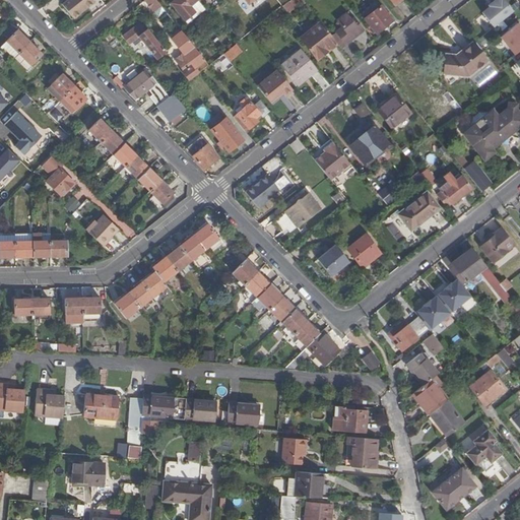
[(74,18),(94,1),(92,0),(67,0),(62,4),(74,18)]
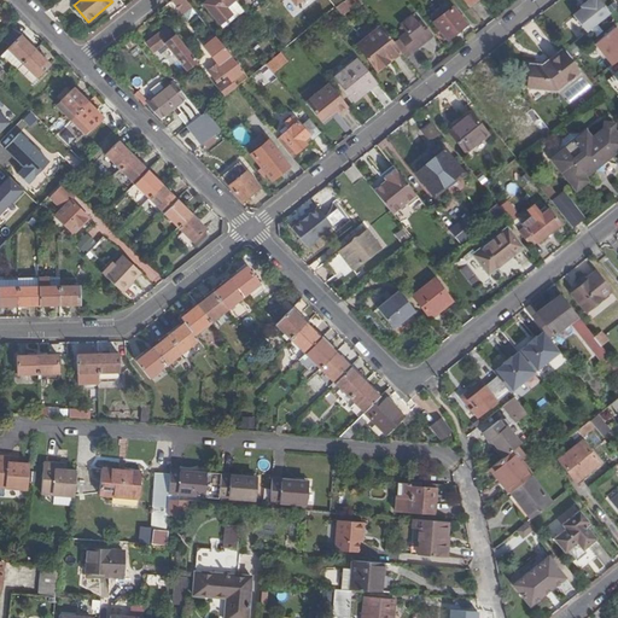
[(197,13),(185,0),(172,0),(173,0),(188,21),(197,13)]
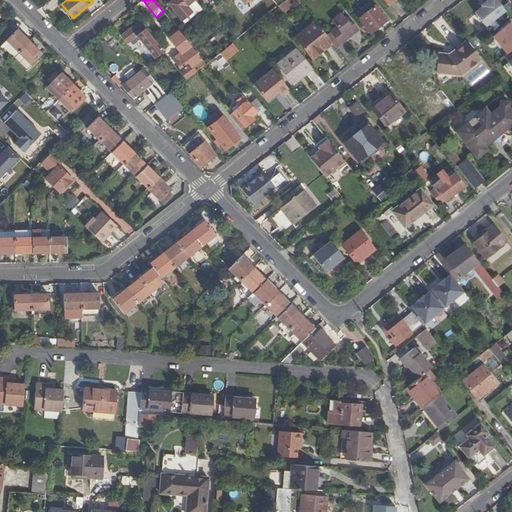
[(193,0),(170,0),(168,2),(182,20),(192,12),(186,5),(193,0)]
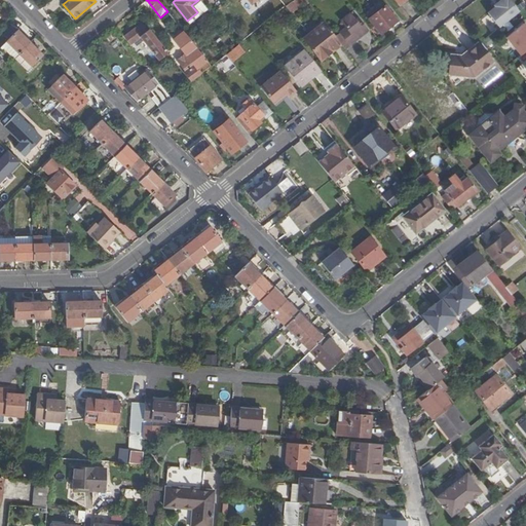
[(207,9),(198,0),(191,5),(197,12),(187,21),(190,24),(207,9)]
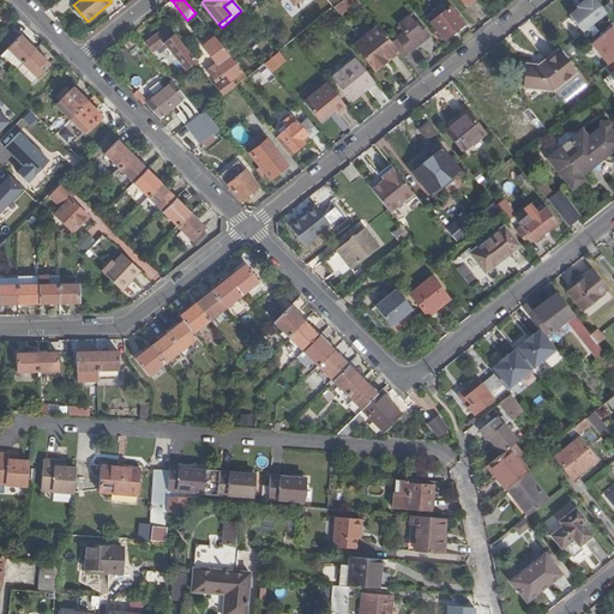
[(583,32),(606,14),(594,0),(582,0),(576,6),(577,8),(569,14),(583,32)]
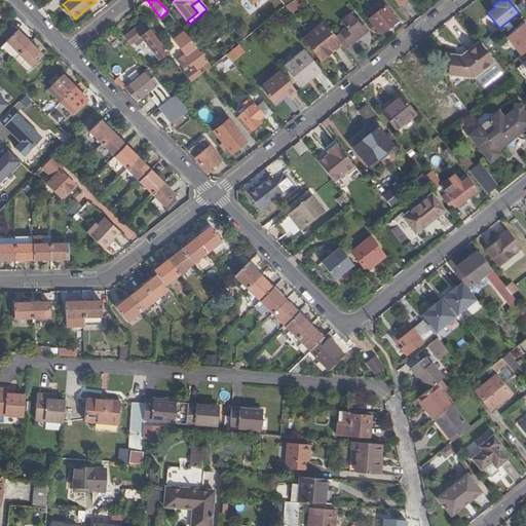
[(297,8),(292,2),(286,6),(291,12),(297,8)]
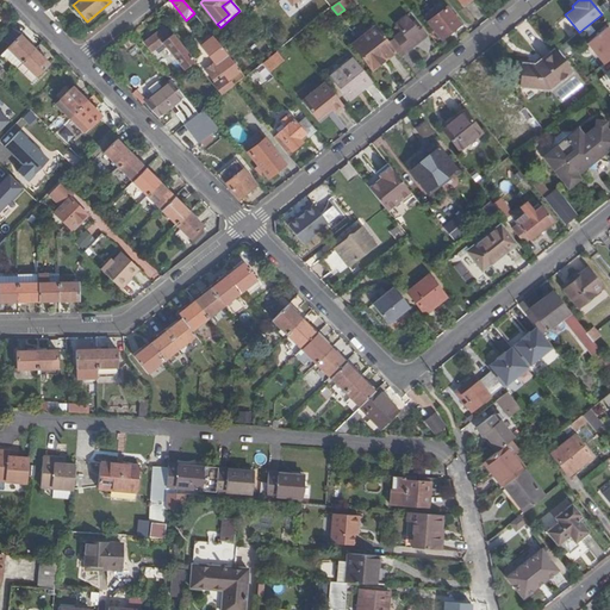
[(441,39),(460,24),(447,6),(428,22),(441,39)]
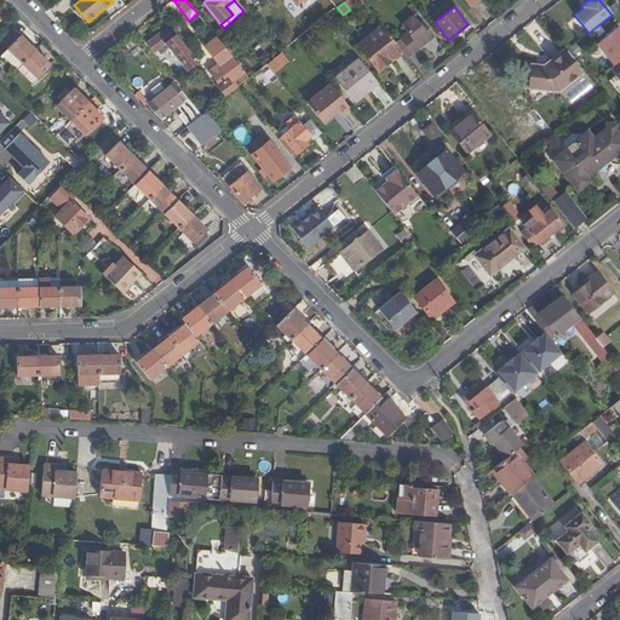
[(407,57),(434,35),(423,21),(419,23),(413,16),(402,24),(408,32),(395,42),(400,49),(402,52),(407,57)]
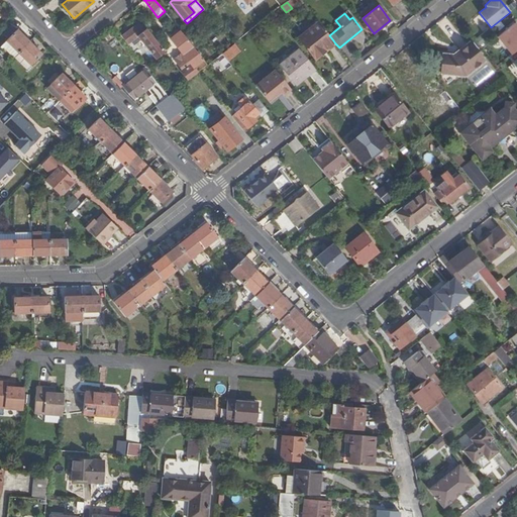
[(329,35),(318,21),(299,37),(315,59),(323,53),(321,50),(333,40),(329,35)]
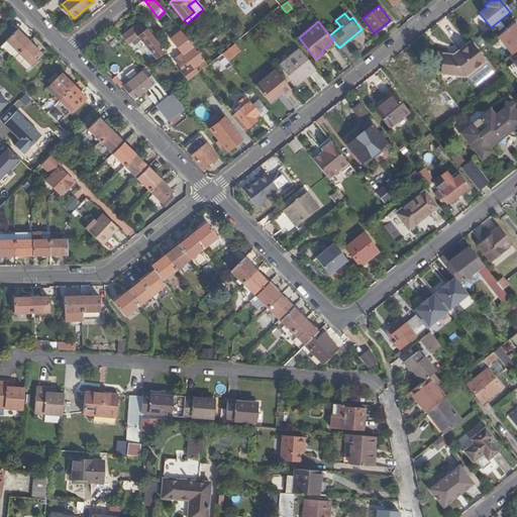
[(163,49),(146,28),(144,30),(138,23),(122,36),(128,44),(132,40),(135,43),(139,40),(153,57),(163,49)]
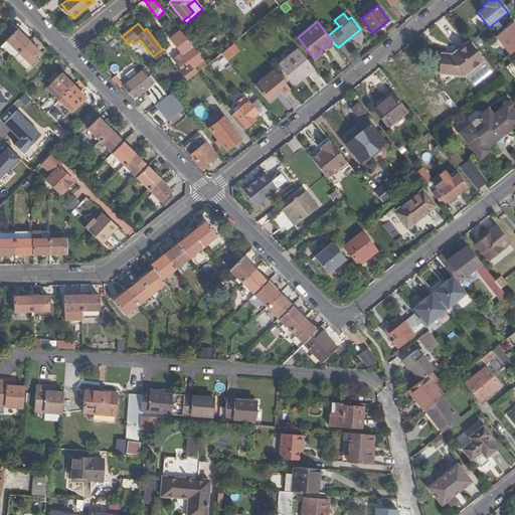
[(510,54),(514,49),(514,25),(512,23),(496,36),(510,54)]
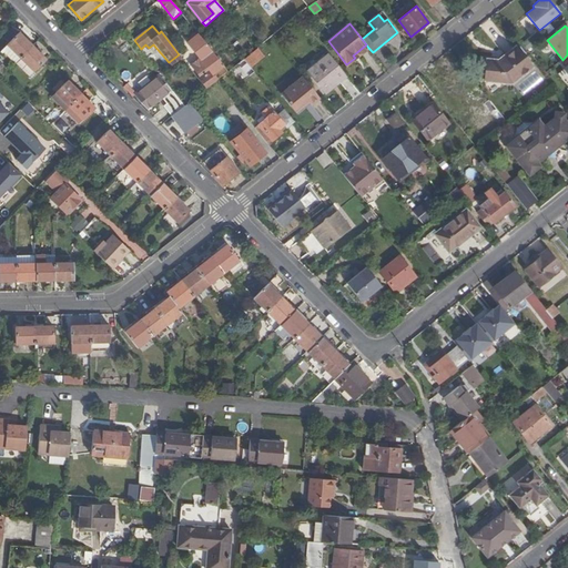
[(20,58),(32,46),(19,32),(2,49),(4,51),(14,63),(20,58)]
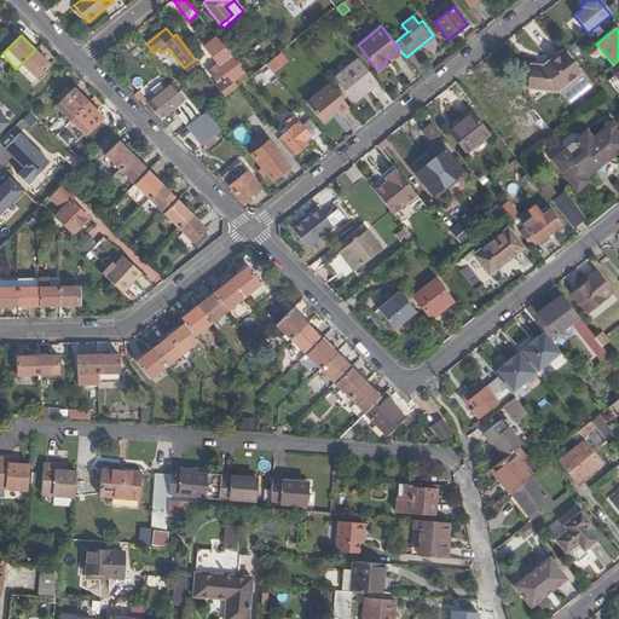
[(232,80),(243,70),(217,38),(204,47),(218,64),(208,71),(219,85),(217,87),(225,97),(237,87),(232,80)]
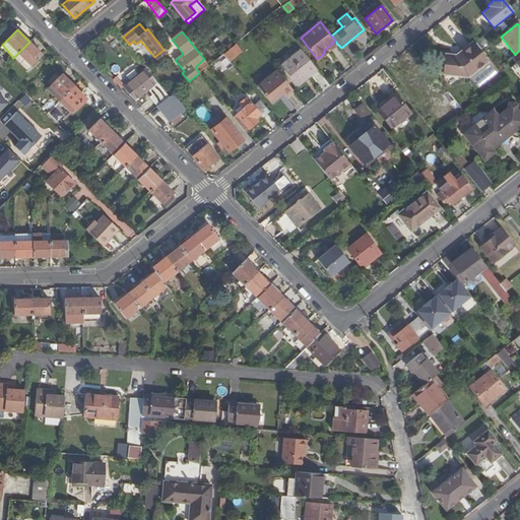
[(203,45),(199,40),(194,44),(199,49),(203,45)]
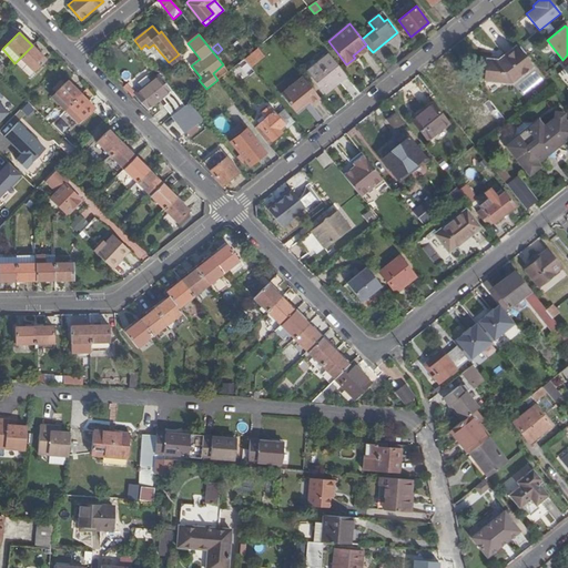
[(355,58),(368,48),(366,44),(353,56),(355,58)]
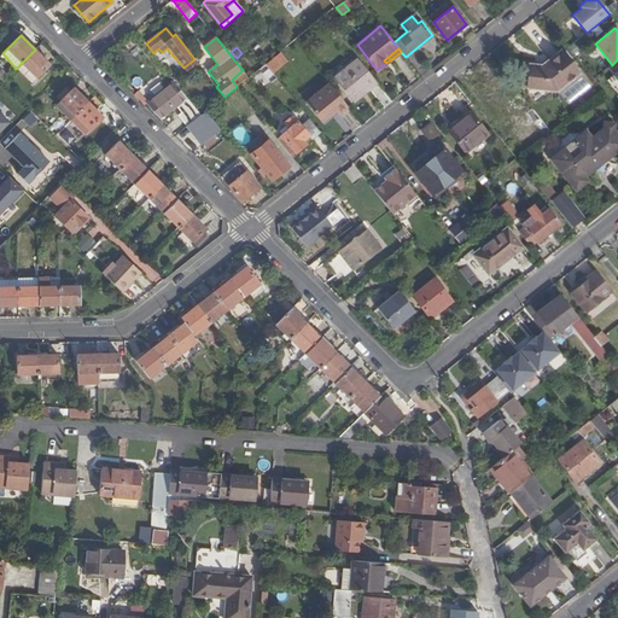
[(51,64),(35,50),(22,63),(38,79),(51,64)]
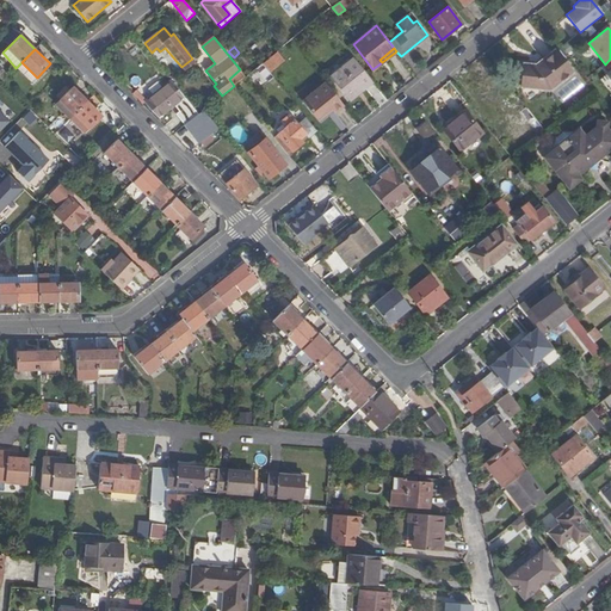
[(551,90),(573,73),(555,50),(536,66),(524,65),(522,86),(551,90)]
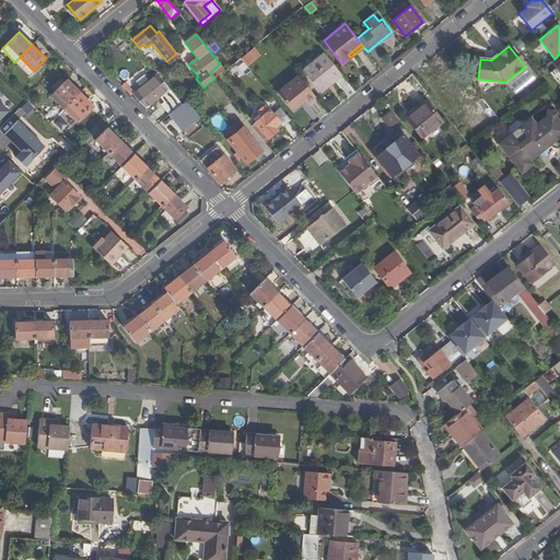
[(4,50),(2,48),(0,50),(0,61),(7,70),(14,62),(4,50)]
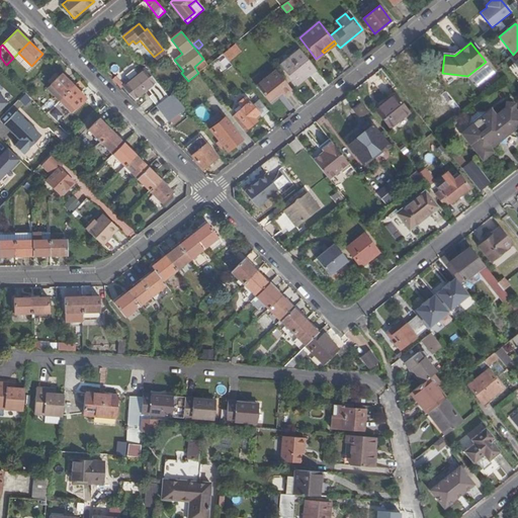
[(229,60),(240,52),(235,45),(224,54),(229,60)]
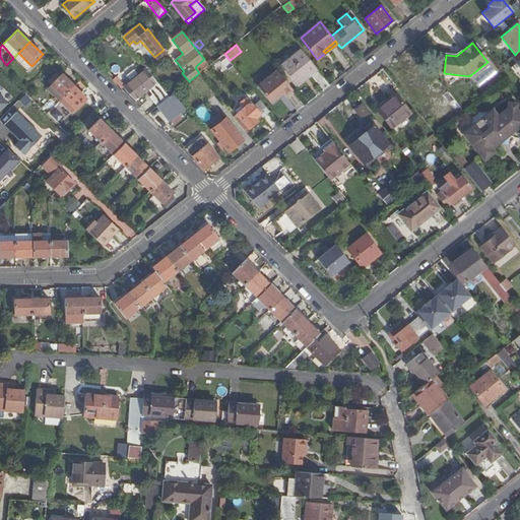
[(297,85),(317,69),(301,49),(281,65),(297,85)]
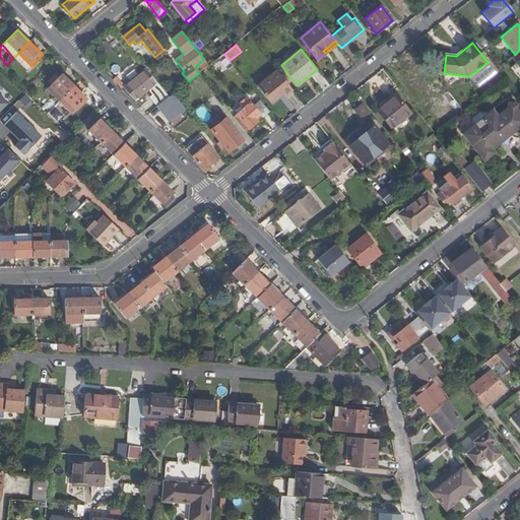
[(156,60),(166,53),(164,50),(154,57),(156,60)]
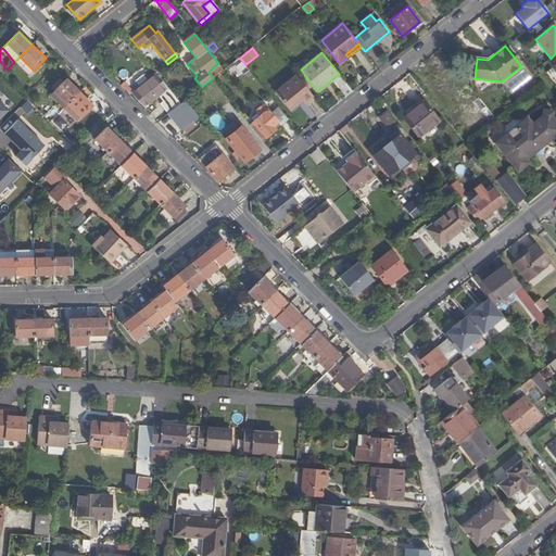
[(29,75),(34,71),(20,57),(14,62),(29,75)]
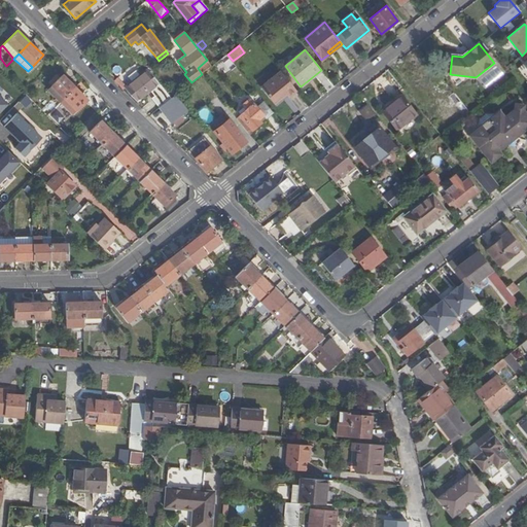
[(241,73),(226,55),(221,59),(236,77),(241,73)]
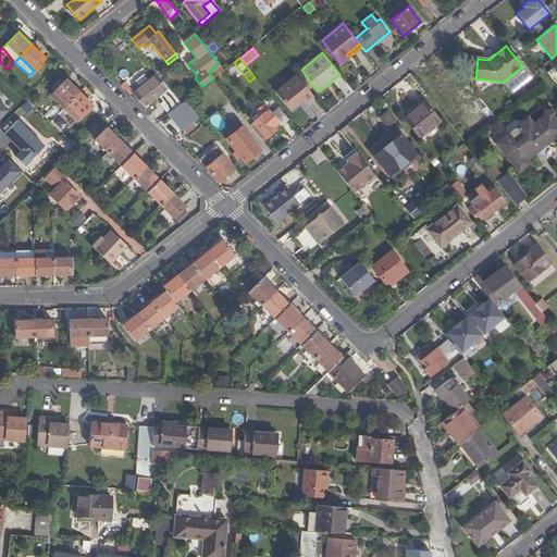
[(548,88),(556,81),(556,78),(553,73),(543,81),(548,88)]
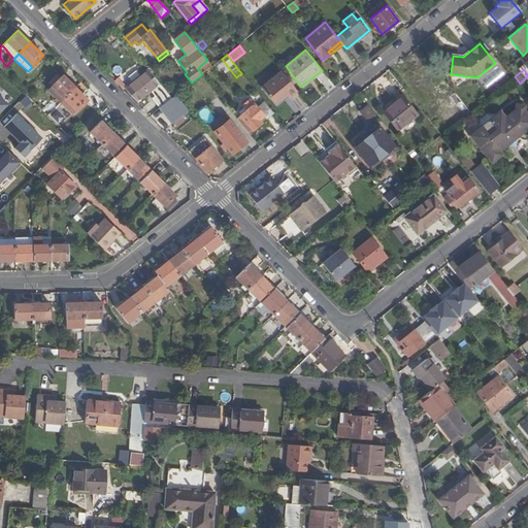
[(171,99),(149,70),(126,89),(132,96),(137,102),(147,94),(151,91),(155,96),(152,98),(160,108),(171,99)]
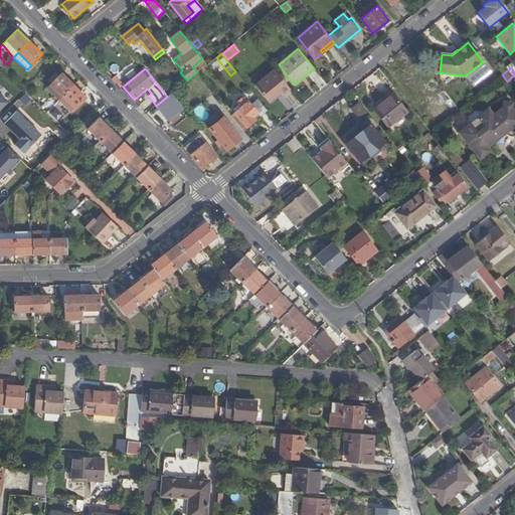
[(282,95),(290,89),(274,69),(254,86),(267,100),(278,91),(280,93),(282,95)]
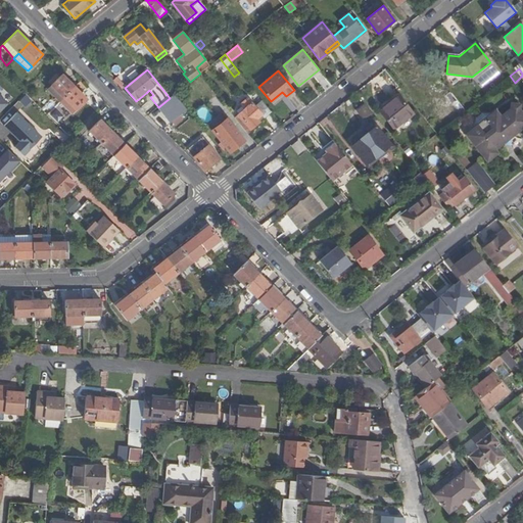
[(63,97),(75,87),(62,75),(47,89),(59,101),(63,97)]
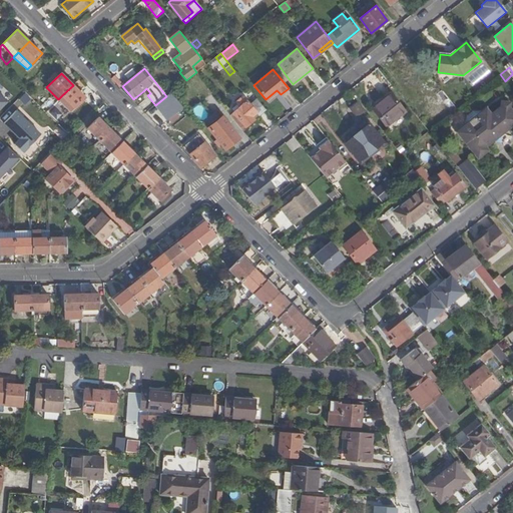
[(193,84),(199,79),(196,75),(190,80),(193,84)]
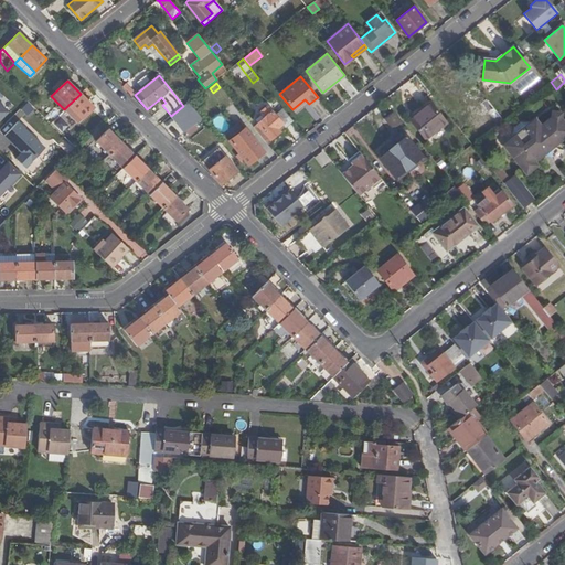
[(94,107),(81,94),(68,105),(82,119),(94,107)]
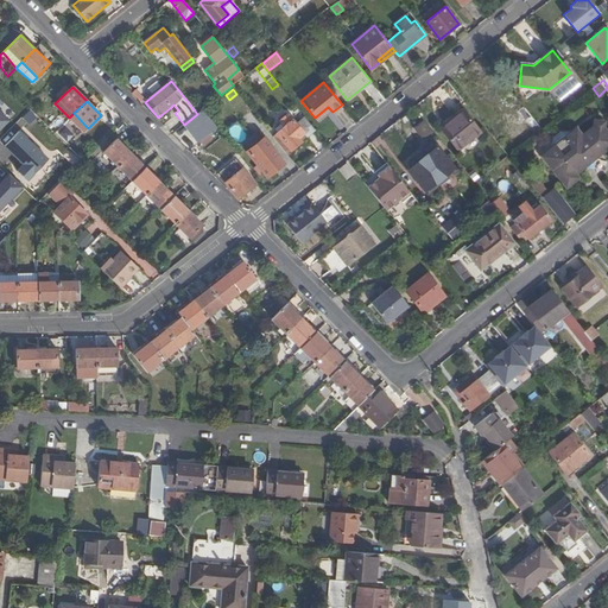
[(525,105),(499,120),(513,145),(539,128),(525,105)]
